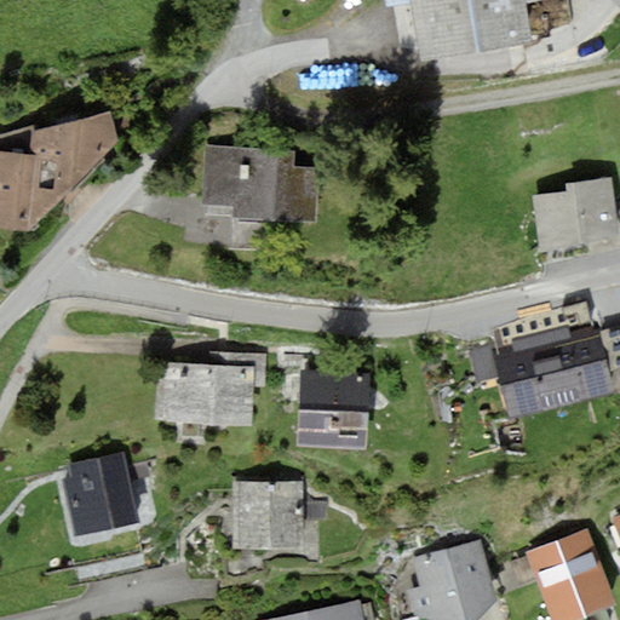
[(417,0),(428,55),(541,34),(537,3),(547,0),(417,0)]
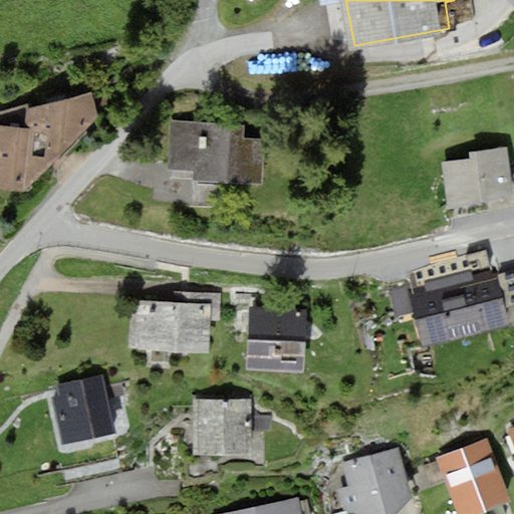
[(35,126),(1,124),(0,146),(0,175),(8,186),(37,187),(105,114),(97,89),(35,108),(35,126)]
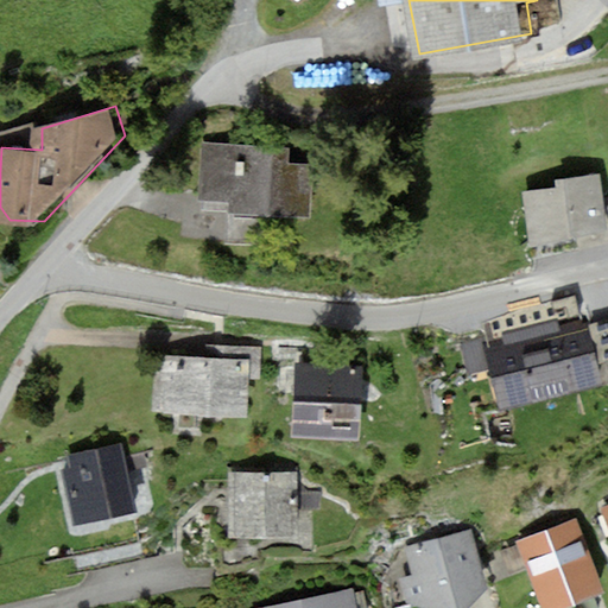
[(0,127),(0,138),(35,139),(35,128),(0,127)]
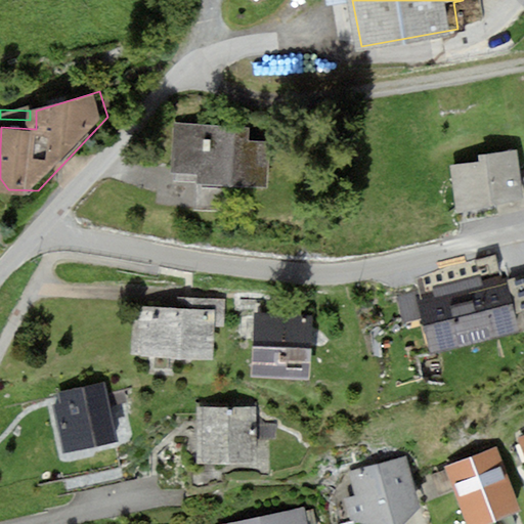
[(276,141),(254,140),(254,127),(181,125),(180,169),(209,170),(209,182),(274,185),(276,141)]
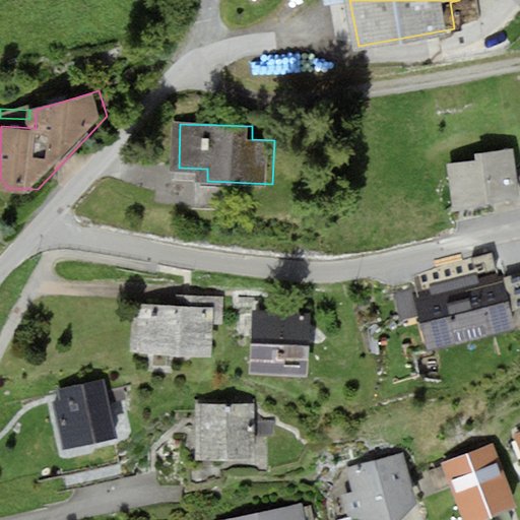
[(519,199),(512,150),(476,155),(477,165),(449,169),(455,209),(519,199)]
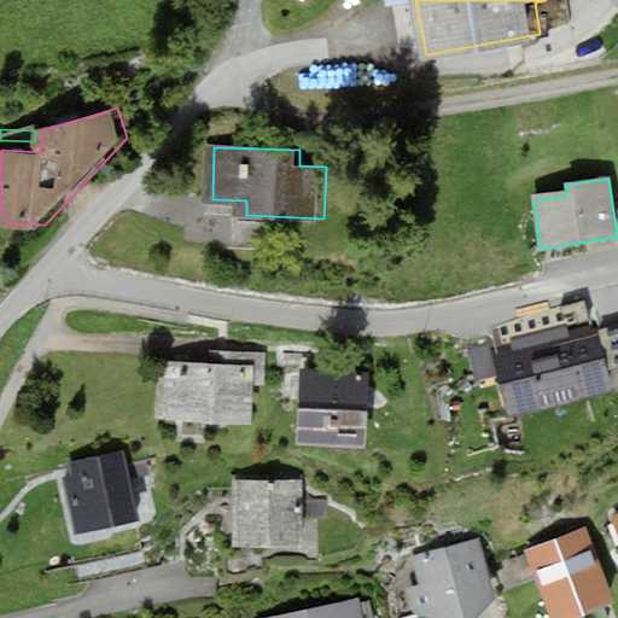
[(489,338),(508,418),(612,392),(592,313),(489,338)]
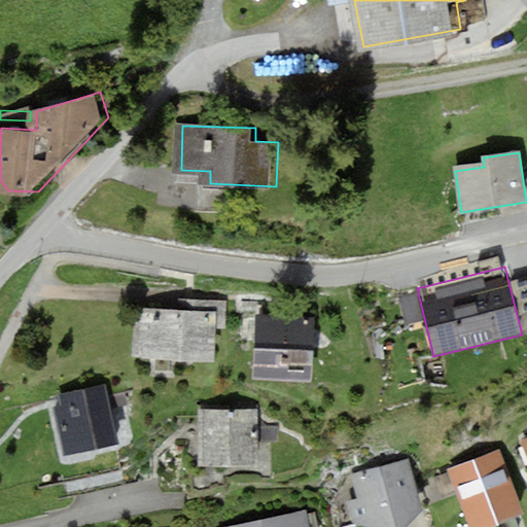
[(526,274),(518,275),(523,310),(526,309),(526,274)]
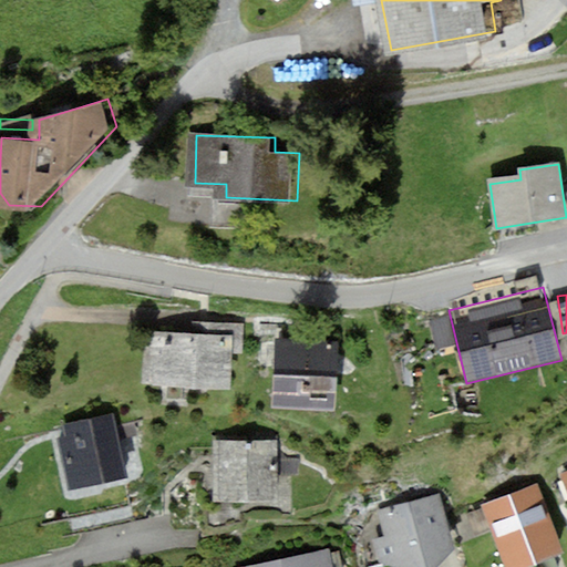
[(233,333),(153,334),(153,393),(233,393),(233,333)]
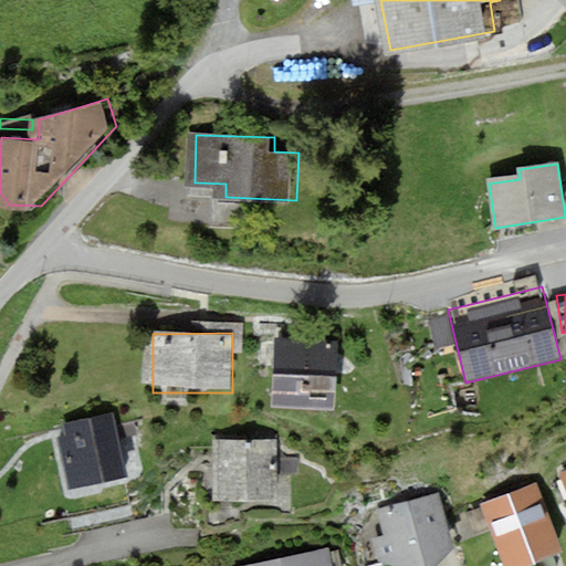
[(272,341),(271,410),(332,412),(334,343),(272,341)]
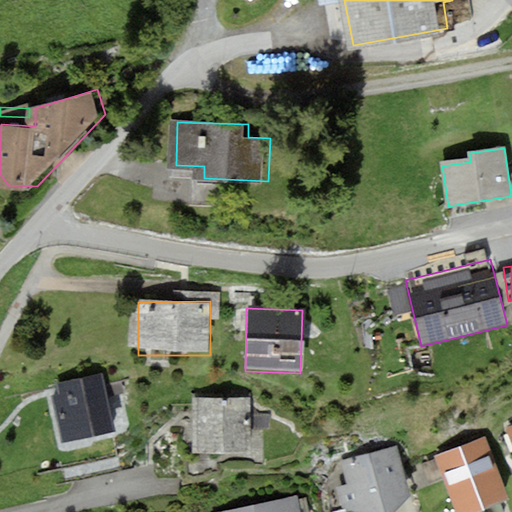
[(100,376),(49,388),(62,443),(113,431),(100,376)]
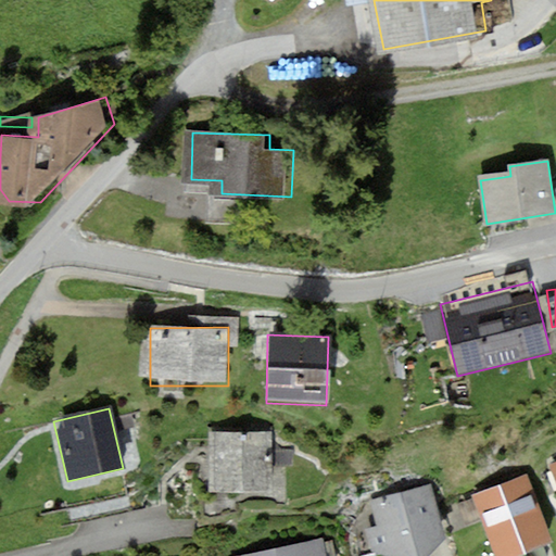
[(266,432),(204,436),(207,497),(269,494),(266,432)]
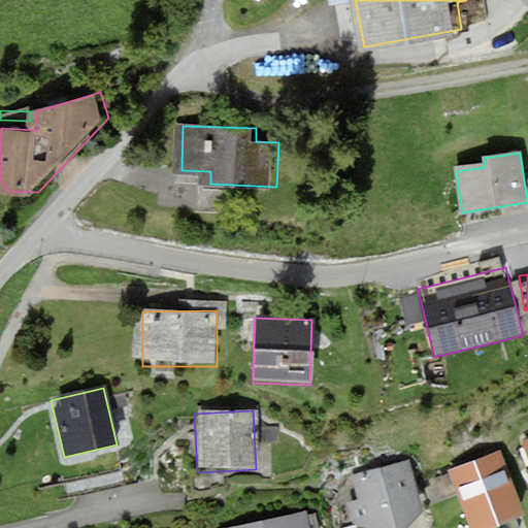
[(527,442),(519,447),(527,467),(527,442)]
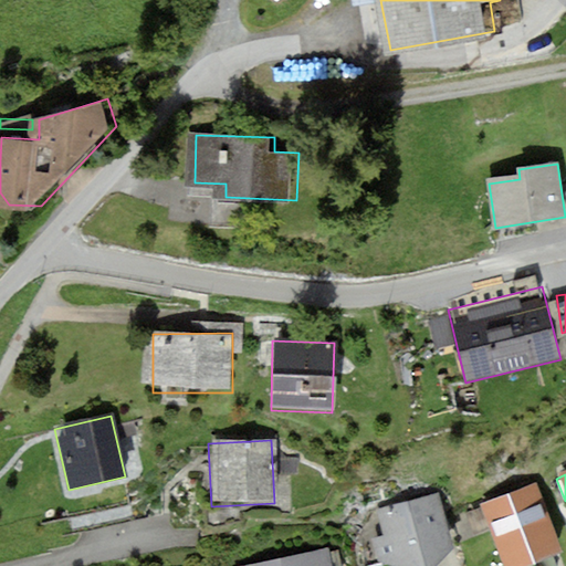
[(534,484),(480,506),(504,565),(528,565),(562,553),(534,484)]
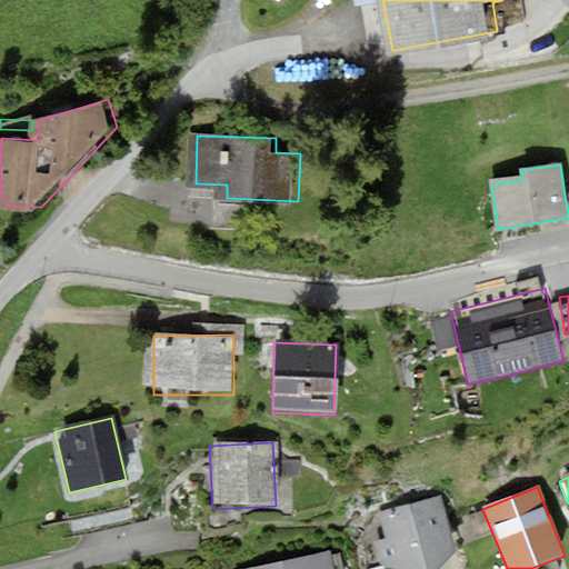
[(439,496),(379,512),(393,568),(441,568),(455,552),(439,496)]
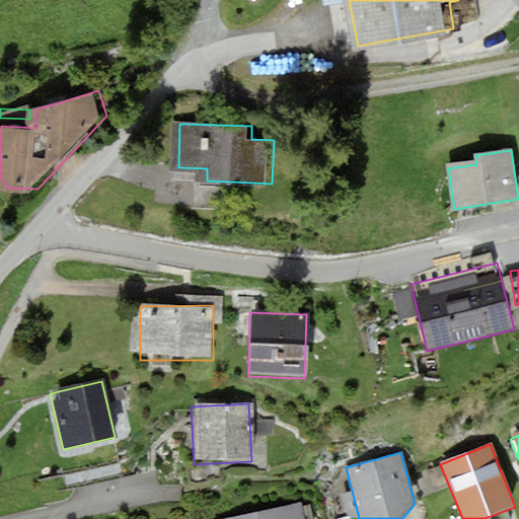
[(305,518),(302,505),(245,518),(305,518)]
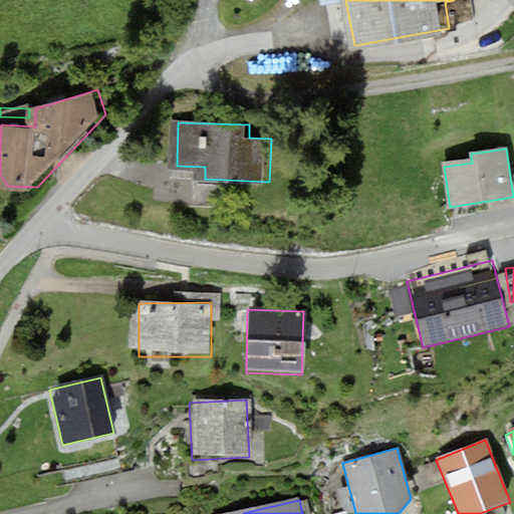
All buildings are outlined.
